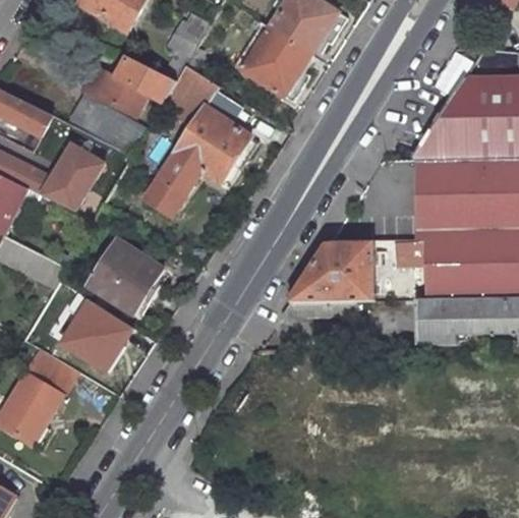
[(84,0),(79,10),(124,35),(143,0),(84,0)]
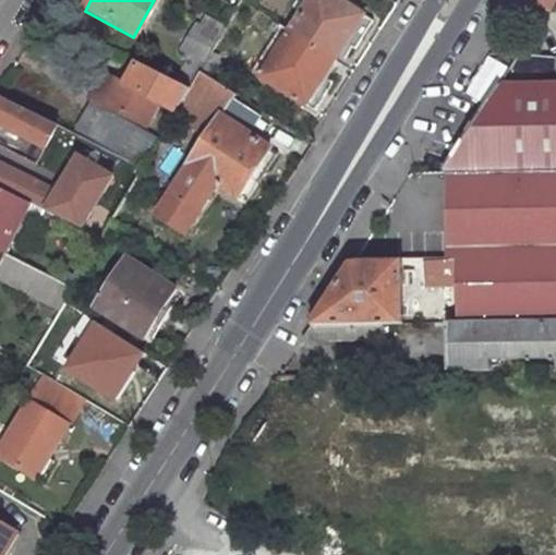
[(357,17),(328,0),(309,0),(286,35),(328,61),(338,46),(357,17)]
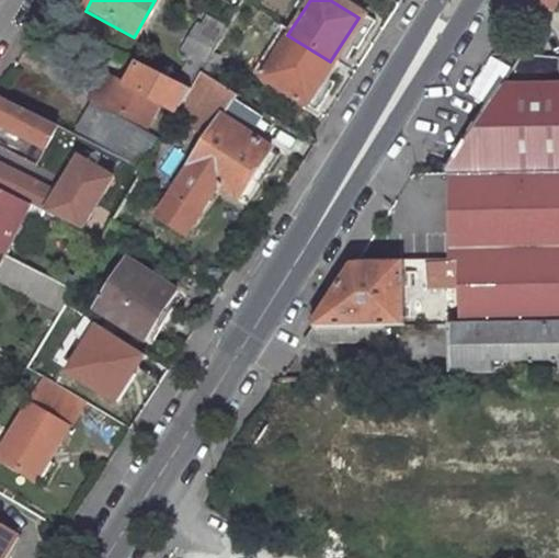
[(549,13),(557,0),(526,0),(524,3),(549,13)]
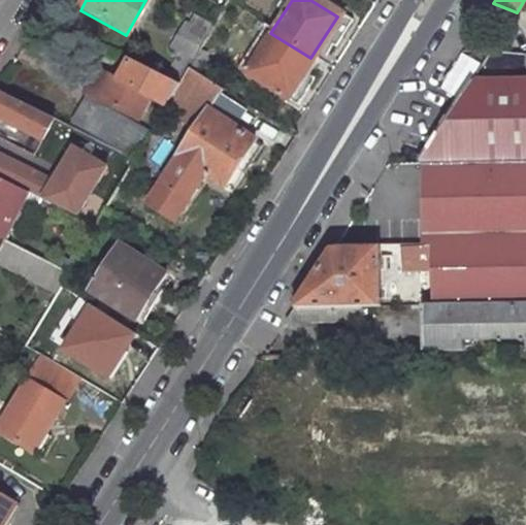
[(344,22),(337,17),(320,43),(327,48),(344,22)]
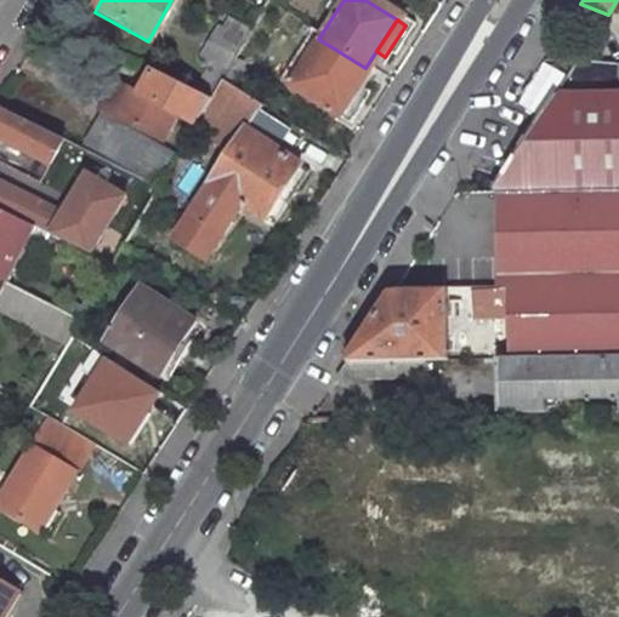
[(242,43),(211,26),(203,40),(233,56),(242,43)]
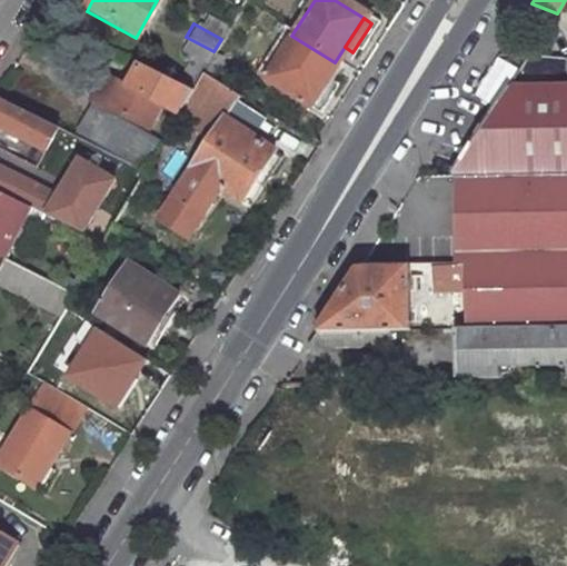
[(262,80),(306,108),(335,62),(291,36),(262,80)]
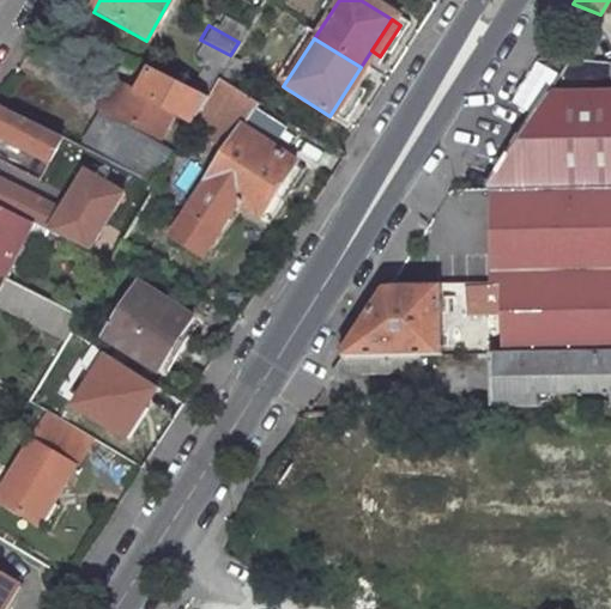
[(200,40),(193,54),(222,69),(230,55),(200,40)]
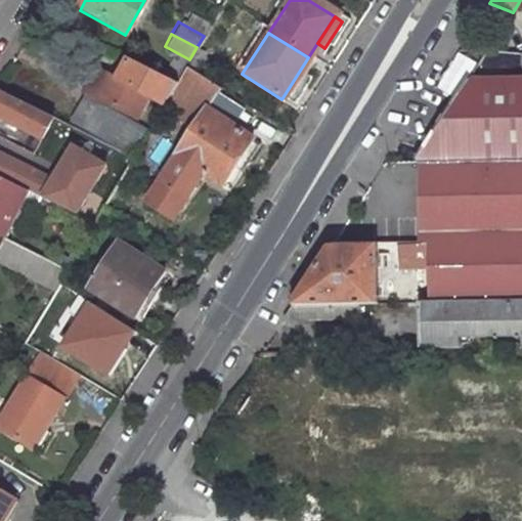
[(91,62),(78,88),(136,121),(148,97),(163,104),(171,92),(176,81),(123,52),(113,72),(91,62)]
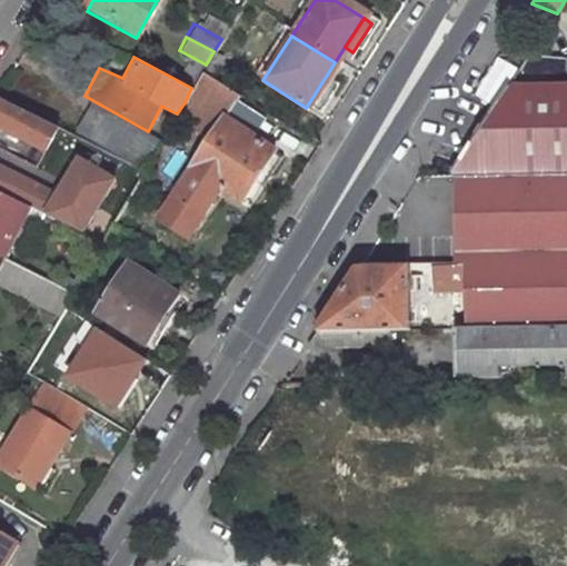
[(222,111),(239,92),(201,70),(191,88),(186,100),(222,111)]
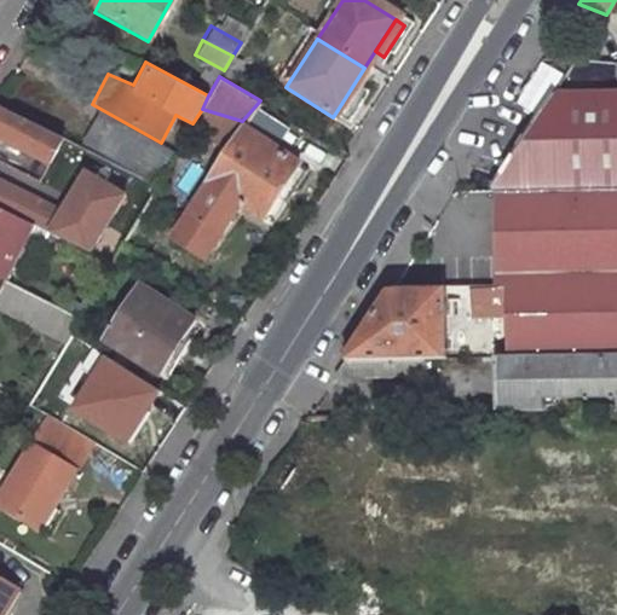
[(352,86),(333,117),(340,122),(361,91),(352,86)]
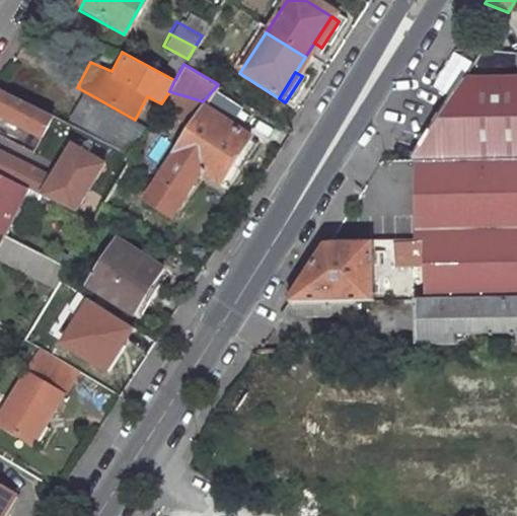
[(516,78),(464,81),(412,162),(516,159),(516,78)]
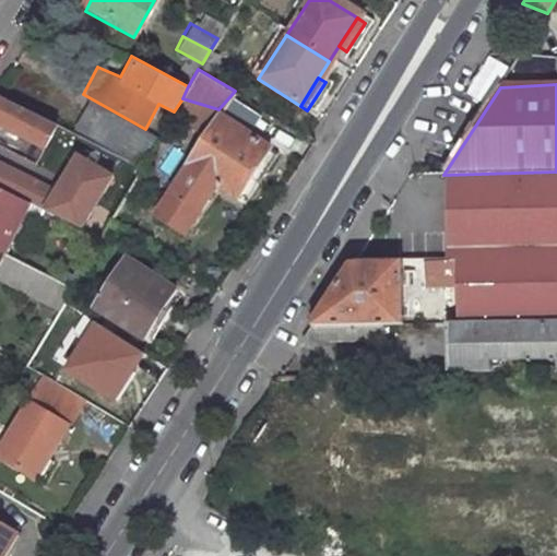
[(0,125),(43,146),(57,122),(0,94),(0,125)]
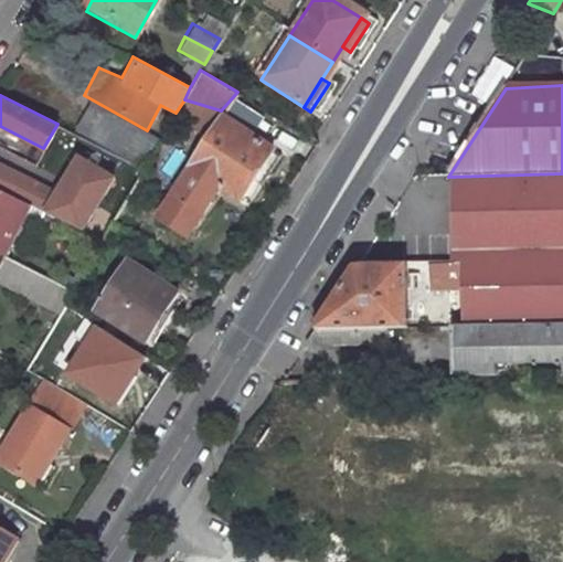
[(276,145),(221,110),(151,215),(186,237),(219,189),(238,202),(276,145)]
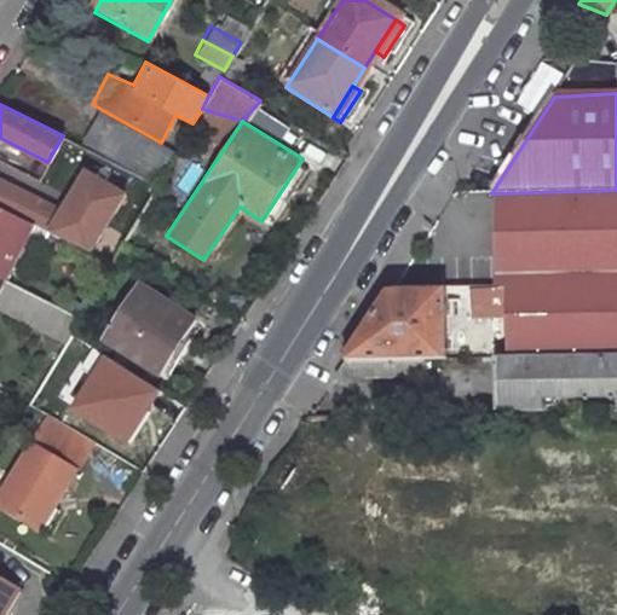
[(125,191),(82,166),(57,206),(45,230),(87,253),(125,191)]
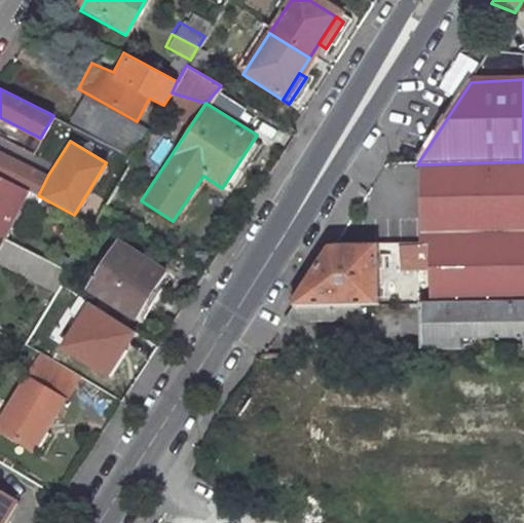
[(0,175),(27,189),(38,195),(48,175),(0,150),(0,175)]
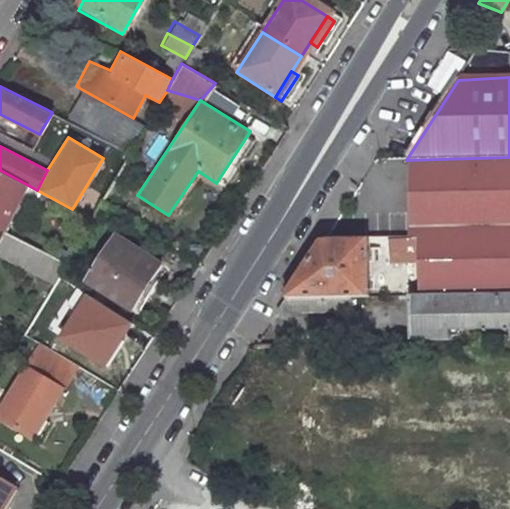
[(509,157),(406,160),(410,241),(417,241),(509,238),(509,157)]
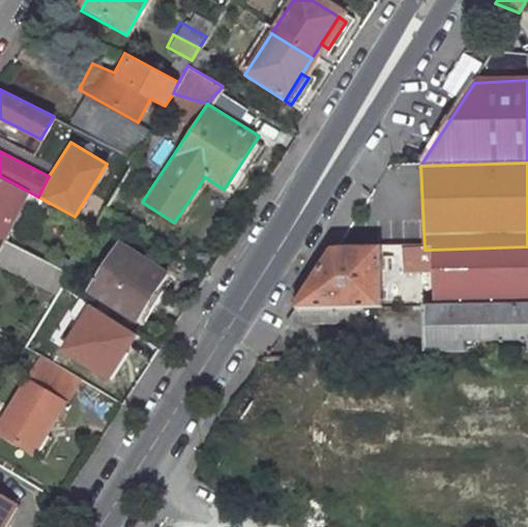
[(0,238),(2,239),(27,191),(0,176),(0,238)]
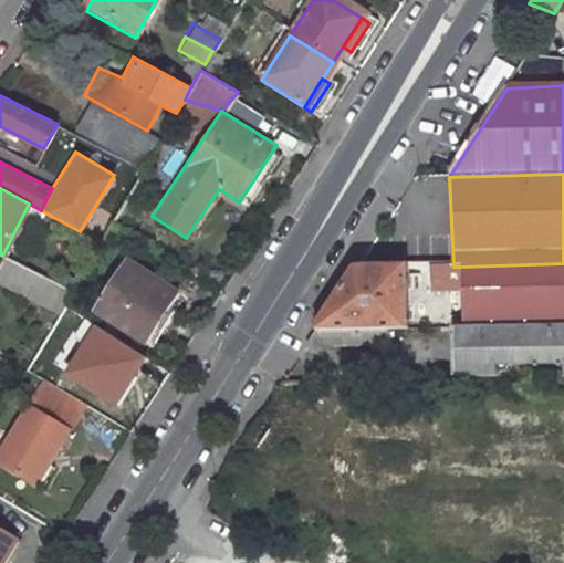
[(179,289),(125,254),(89,309),(143,344),(179,289)]
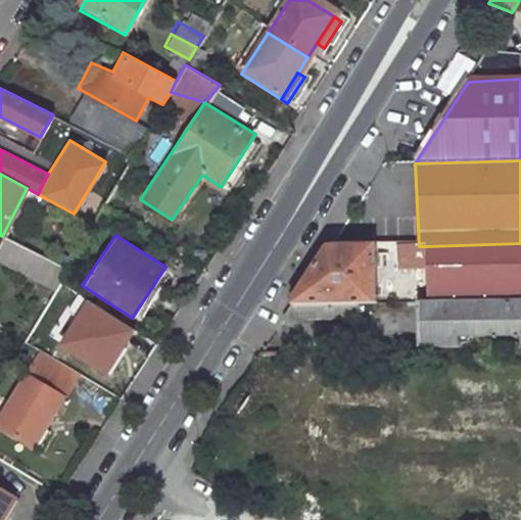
[(2,236),(0,240),(0,262),(54,289),(65,268),(2,236)]
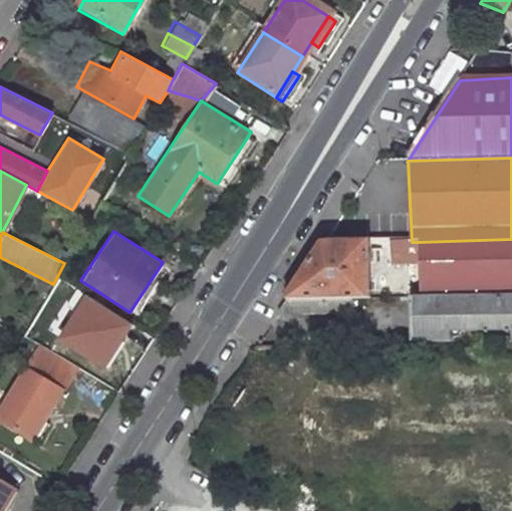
[(419,264),(419,298),(511,296),(511,239),(419,242),(419,264)]
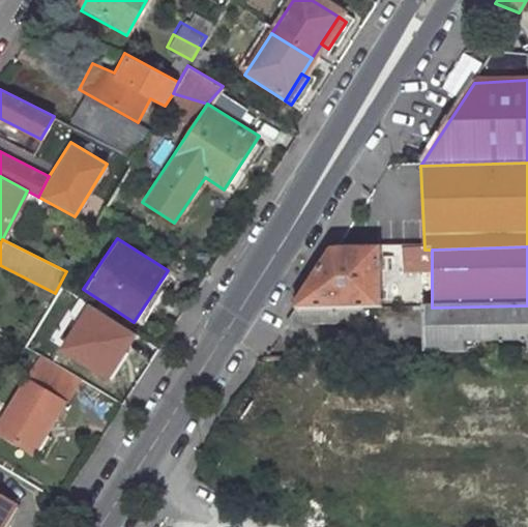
[(380,309),(379,251),(379,249),(333,251),(293,311),(360,310),(380,309)]
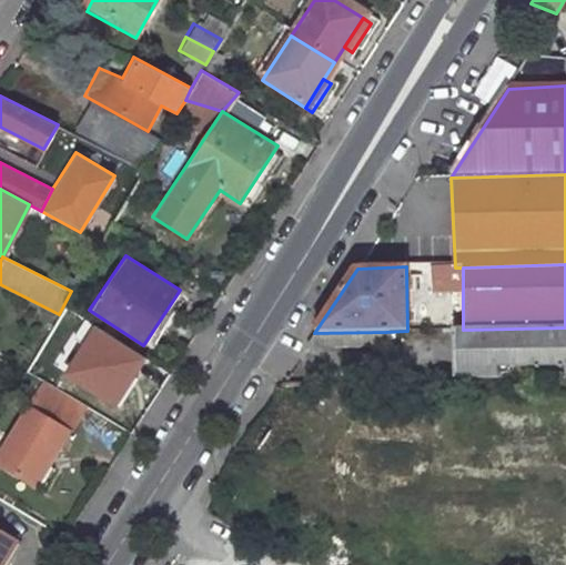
[(427,269),(428,293),(463,292),(463,268),(455,268),(427,269)]
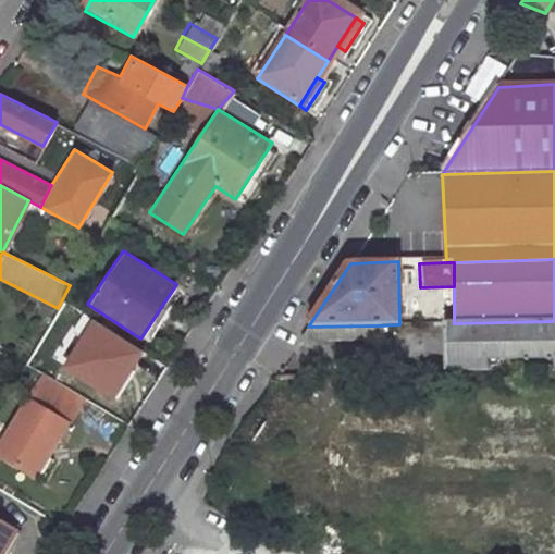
[(144,351),(90,318),(60,367),(113,399),(144,351)]
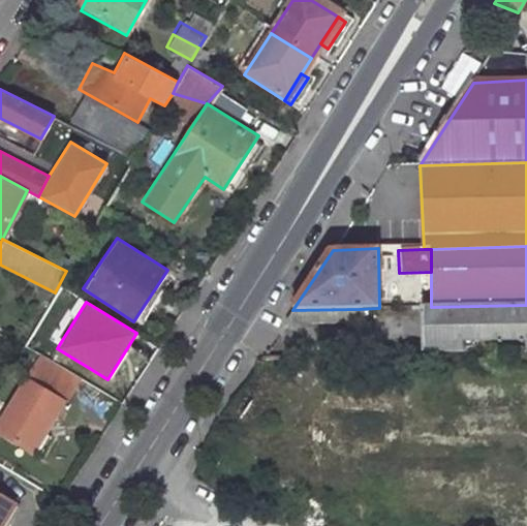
[(526,353),(526,305),(431,307),(421,307),(421,357),(494,354),(494,343),(524,343),(524,354),(526,353)]
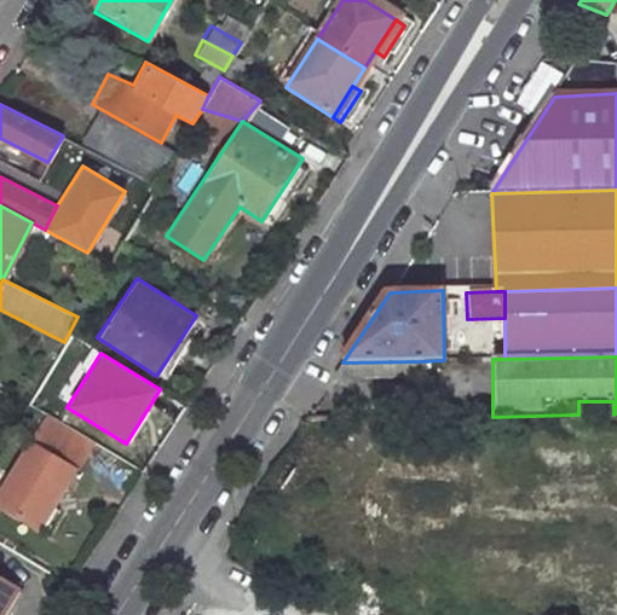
[(332,381),(421,381),(421,361),(342,363),(332,381)]
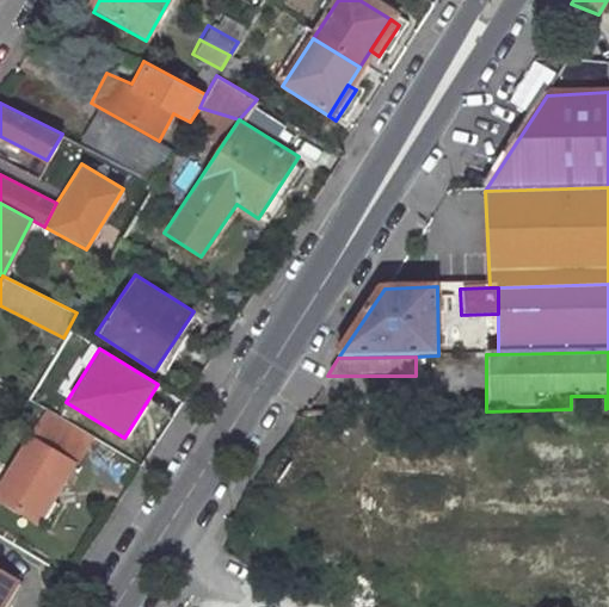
[(93,435),(44,407),(30,432),(78,460),(93,435)]
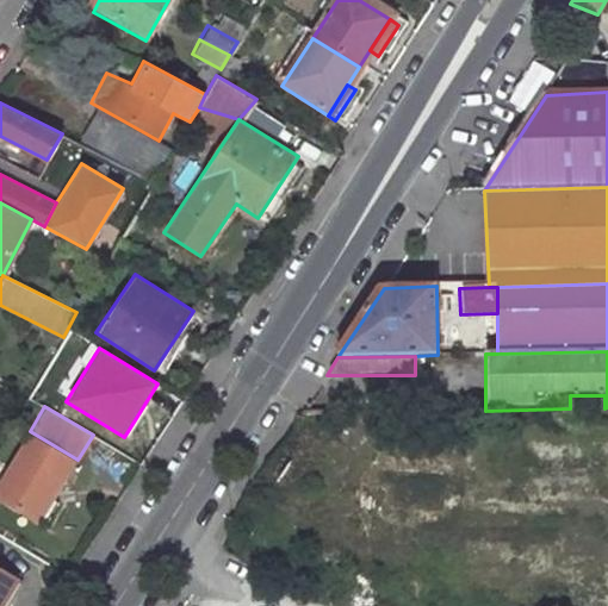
[(78,460),(30,431),(0,478),(0,498),(39,523),(78,460)]
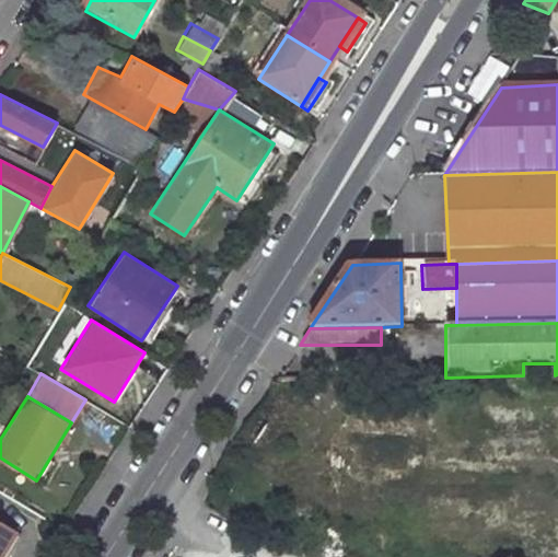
[(0,553),(11,535),(0,529),(0,553)]
